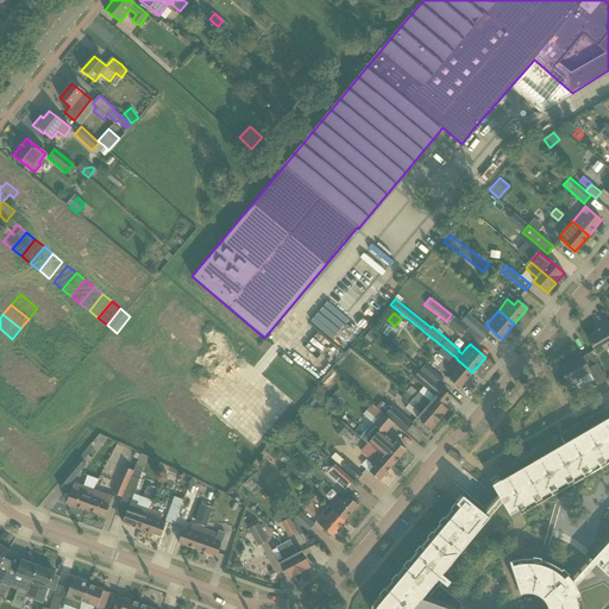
[(468,314),(462,321),(469,327),(483,339),(489,332),(468,314)]
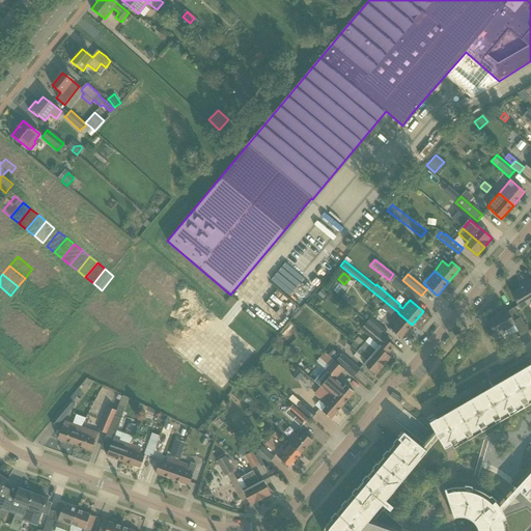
[(393,284),(402,292),(409,285),(402,280),(398,277),(393,284)]
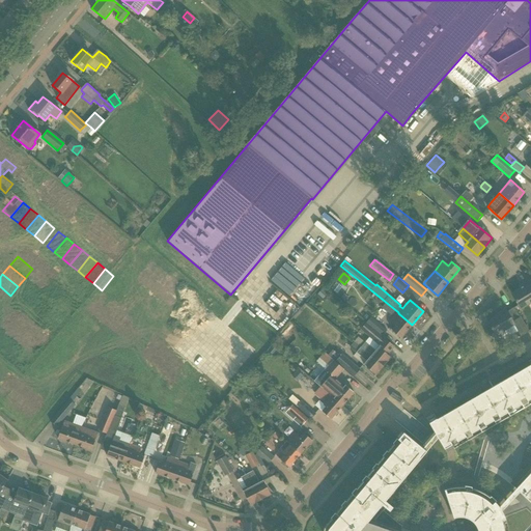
[(525,286),(511,294),(521,309),(530,303),(530,281),(524,284),(525,286)]
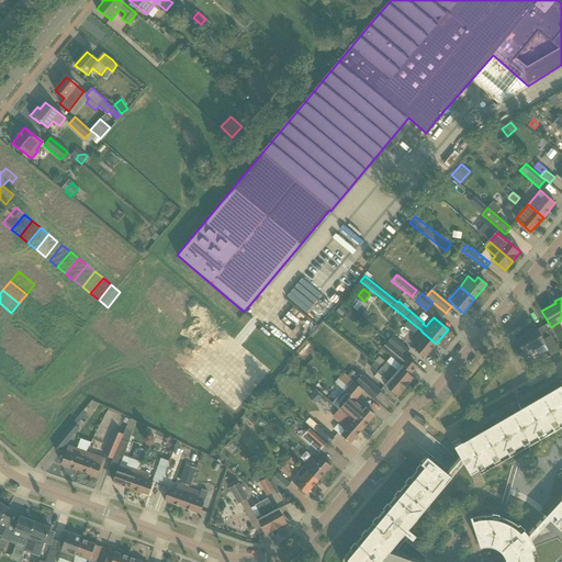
[(341,305),(336,312),(341,317),(347,311),(341,305)]
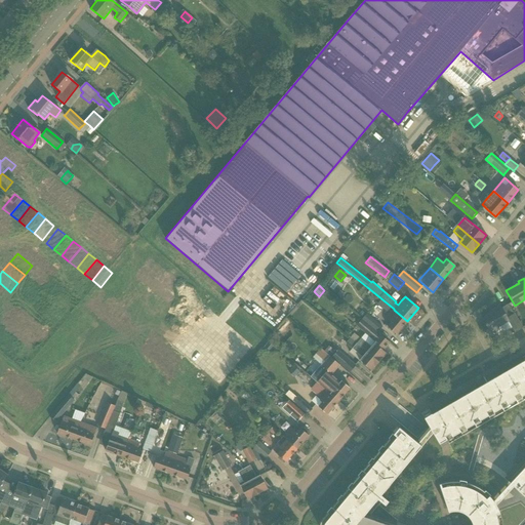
[(0,287),(0,303),(6,308),(13,298),(0,287)]
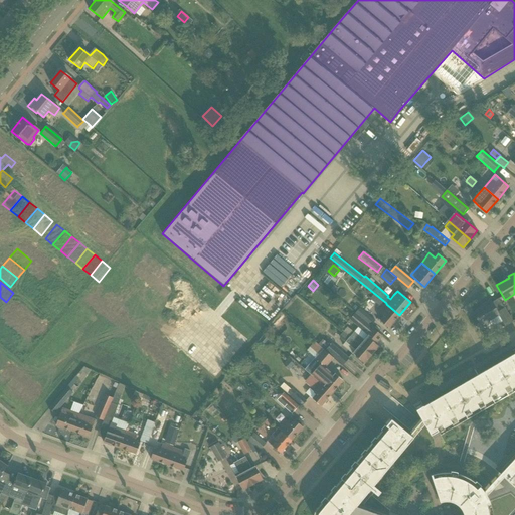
[(374,294),(370,298),(371,299),(379,306),(383,301),(374,294)]
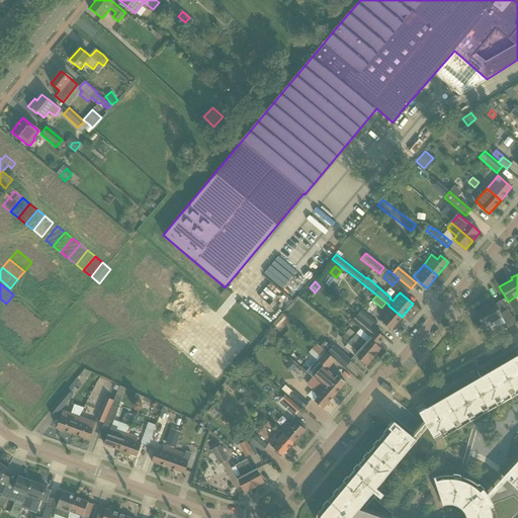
[(82,298),(76,307),(89,318),(96,310),(82,298)]
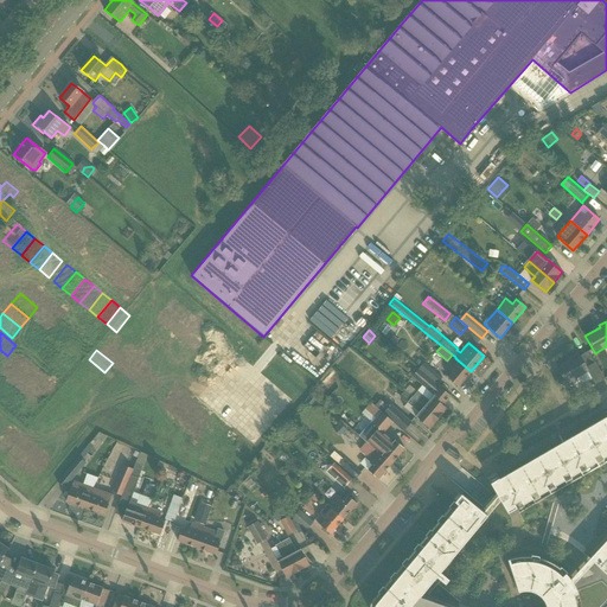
[(557,369),(568,385),(589,374),(595,384),(605,379),(595,363),(587,368),(577,353),(564,362),(566,363),(557,369)]
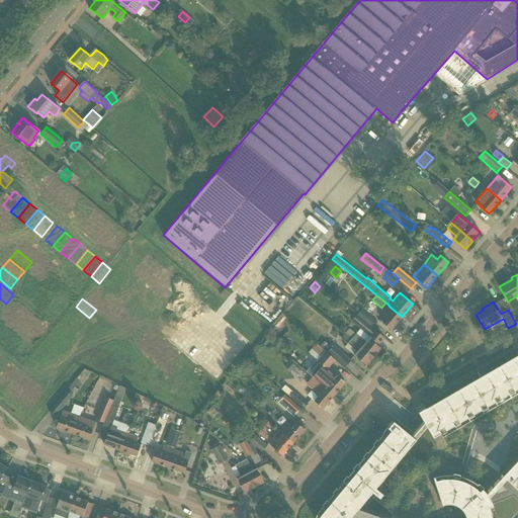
[(382,323),(391,330),(402,317),(389,306),(381,314),(386,319),(382,323)]
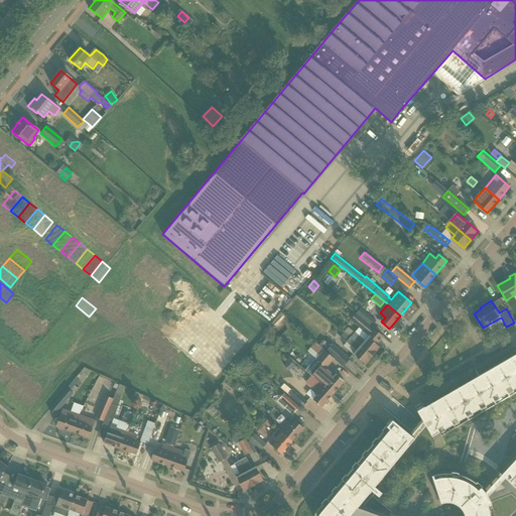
[(76,305),(69,312),(83,324),(89,316),(76,305)]
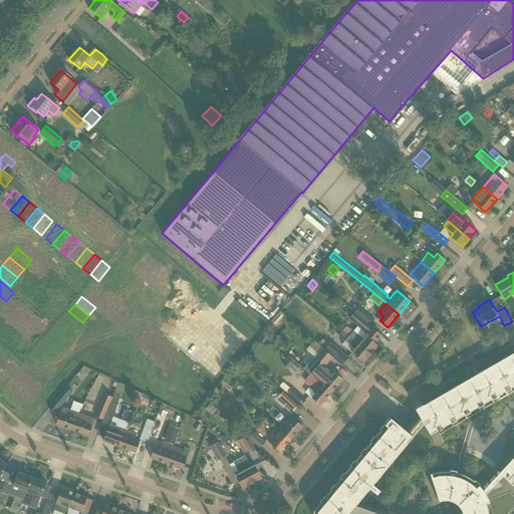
[(359,306),(355,311),(356,311),(370,324),(374,320),(359,306)]
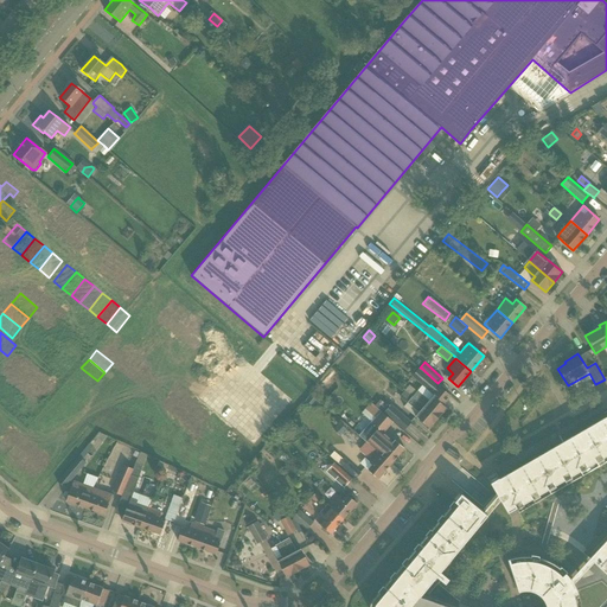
[(81,368),(74,376),(90,390),(97,381),(81,368)]
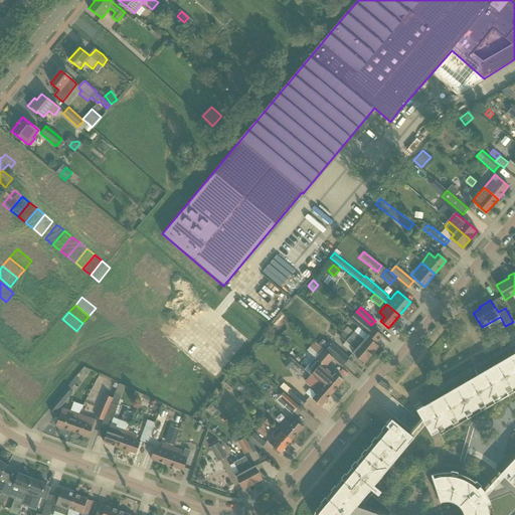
[(354,333),(350,337),(371,355),(378,347),(373,342),(374,340),(376,342),(381,336),(373,329),(355,314),(350,320),(368,336),(367,337),(364,340),(354,332),(354,333)]
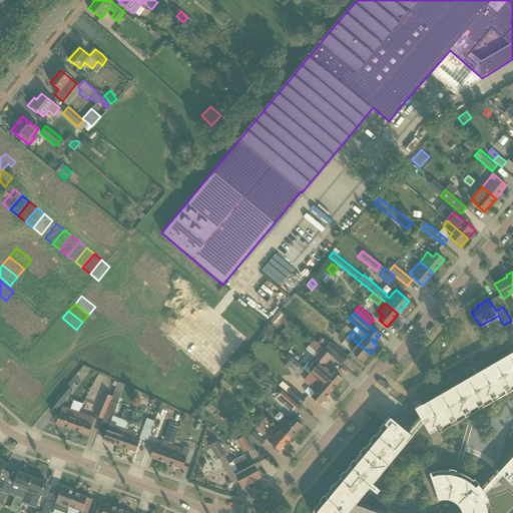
[(62,318),(56,326),(70,338),(76,330),(62,318)]
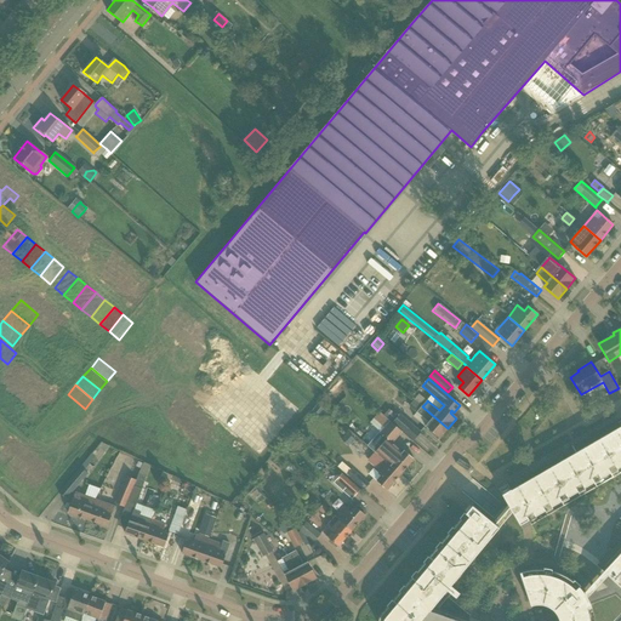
[(66,397),(58,406),(75,421),(83,411),(66,397)]
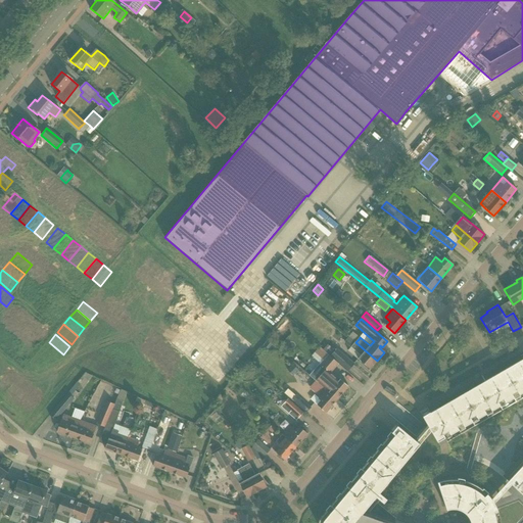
[(49,342),(43,350),(57,362),(63,354),(49,342)]
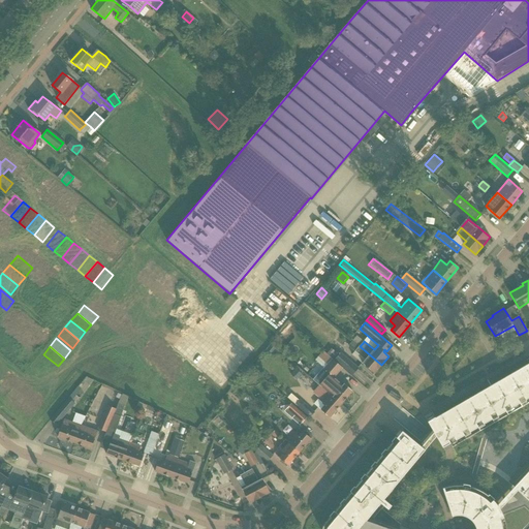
[(360,346),(355,351),(365,360),(362,364),(366,368),(374,374),(381,365),(360,346)]
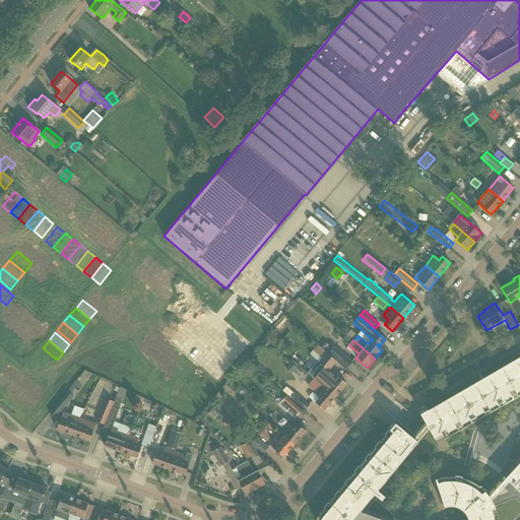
[(322,346),(346,368),(351,362),(334,346),(332,348),(326,342),(322,346)]
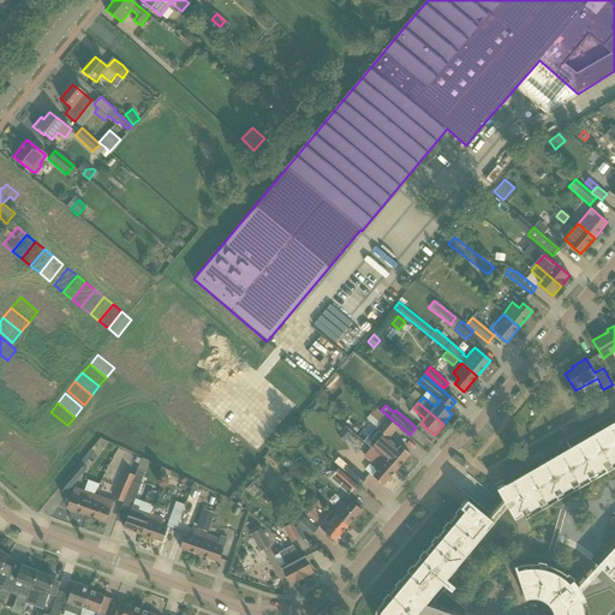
[(396,470),(410,455),(400,447),(389,439),(398,428),(375,408),(366,418),(383,433),(370,448),(381,457),(396,470)]
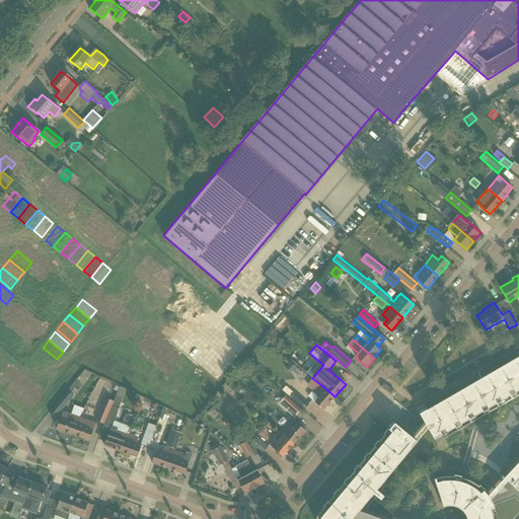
[(43,348),(36,355),(50,367),(57,359),(43,348)]
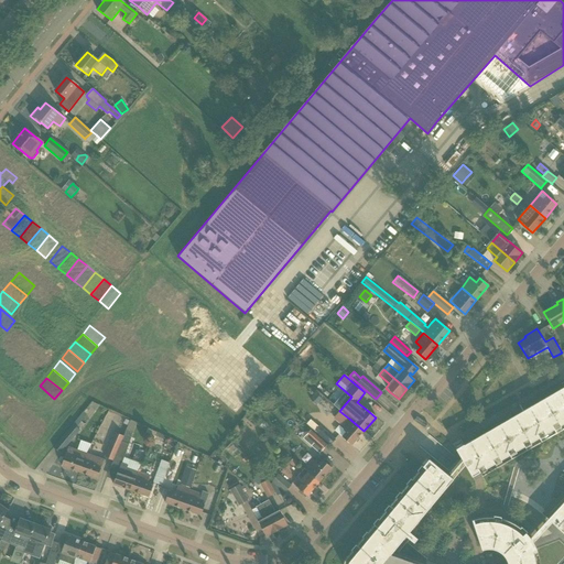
[(563,384),(422,466),(345,560),(344,563),(556,563),(563,556),(563,509),(533,543),(521,528),(511,523),(510,522),(506,520),(498,517),(488,518),(484,518),(483,518),(472,520),(481,551),(491,550),(499,552),(506,559),(507,563),(434,563),(426,561),(425,563),(422,563),(393,554),(407,538),(410,533),(424,517),(438,500),(563,429),(563,384)]
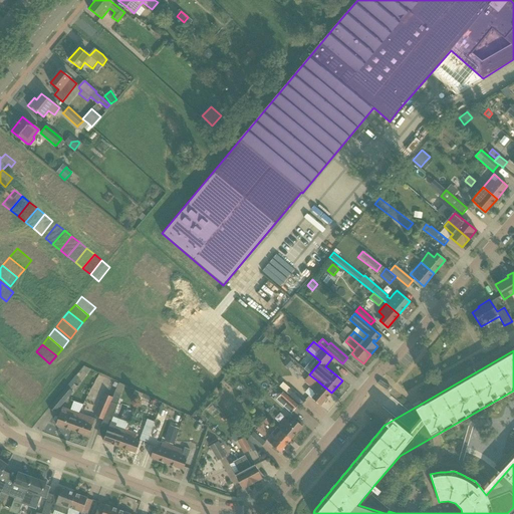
[(36,351),(29,359),(43,370),(49,363),(36,351)]
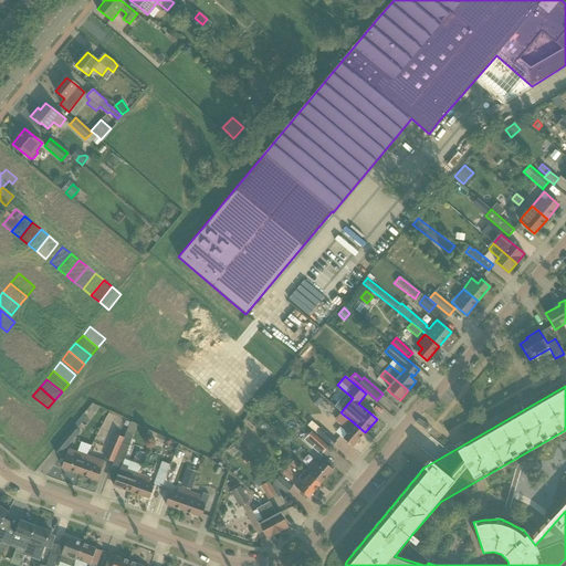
[(317,395),(311,400),(317,407),(323,401),(317,395)]
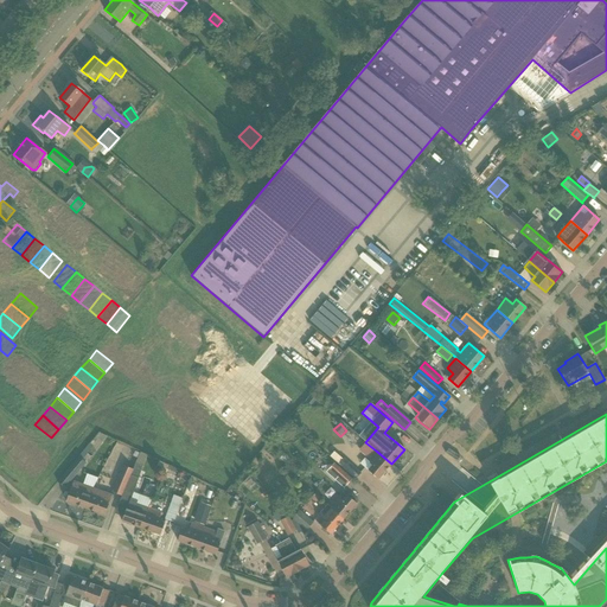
[(103,435),(101,432),(94,439),(80,455),(83,459),(88,453),(95,446),(103,435)]
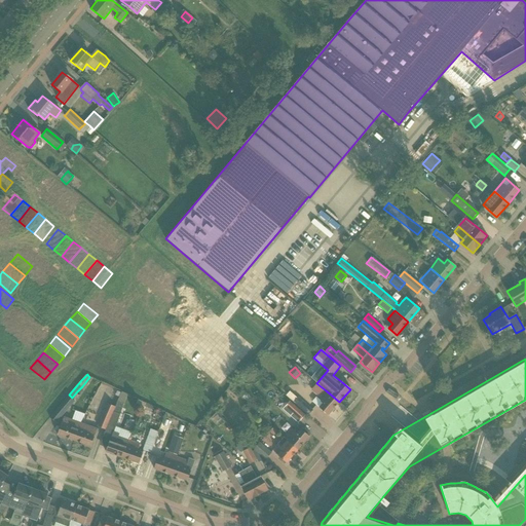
[(311,402),(328,415),(339,402),(326,390),(317,399),(315,397),(311,402)]
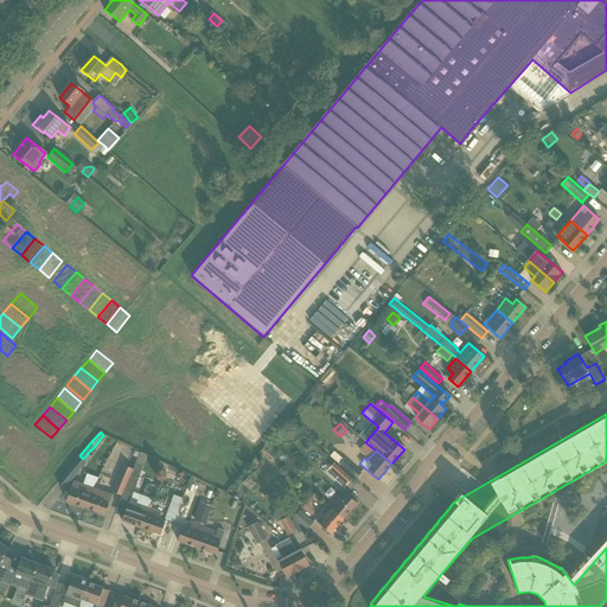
[(58,483),(65,489),(85,462),(80,457),(65,473),(58,483)]
